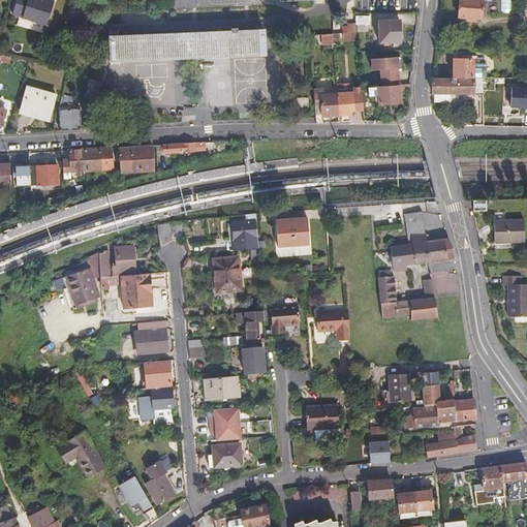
[(19,0),(14,14),(24,18),(24,17),(49,23),(57,0),(19,0)]
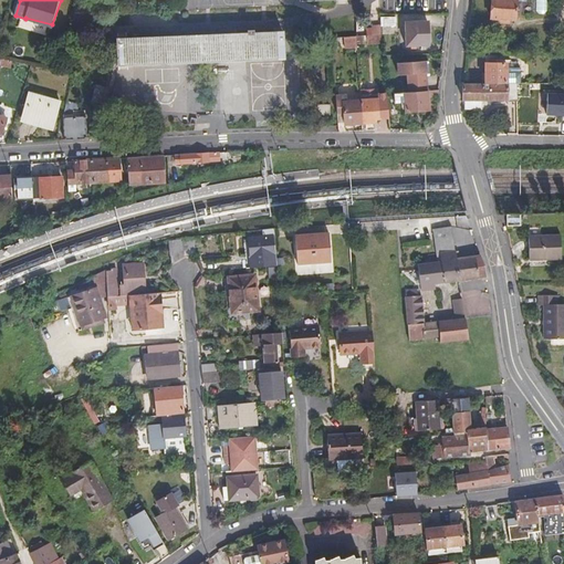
[(488,0),(487,18),(497,19),(495,22),(505,23),(505,19),(513,20),(513,1),(524,1),(524,0),(488,0)]
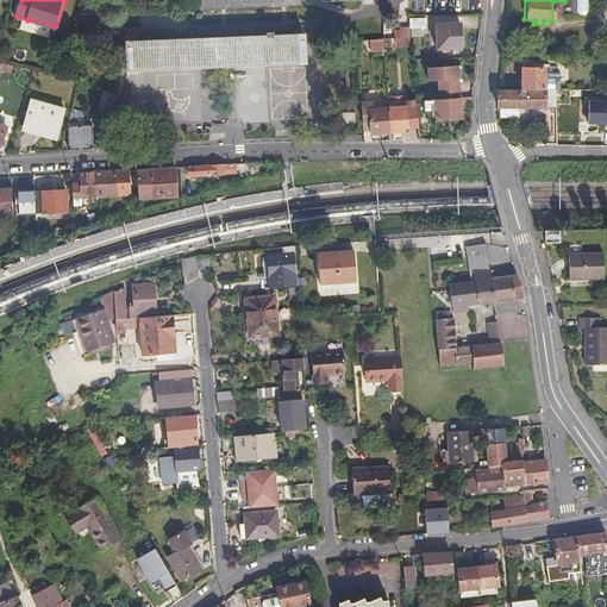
[(425,19),(410,20),(411,36),(426,35),(425,19)]
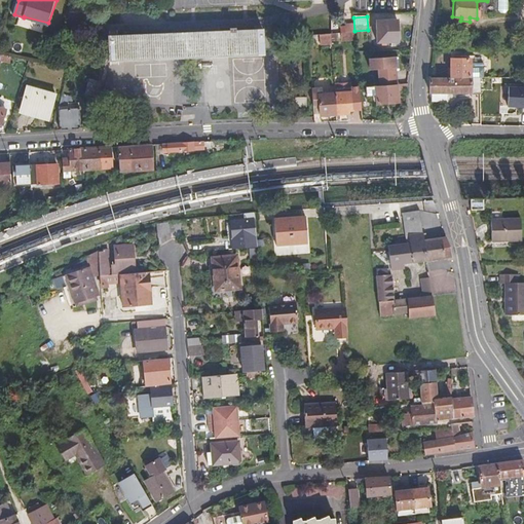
[(397,21),(376,22),(377,41),(398,40),(397,21)]
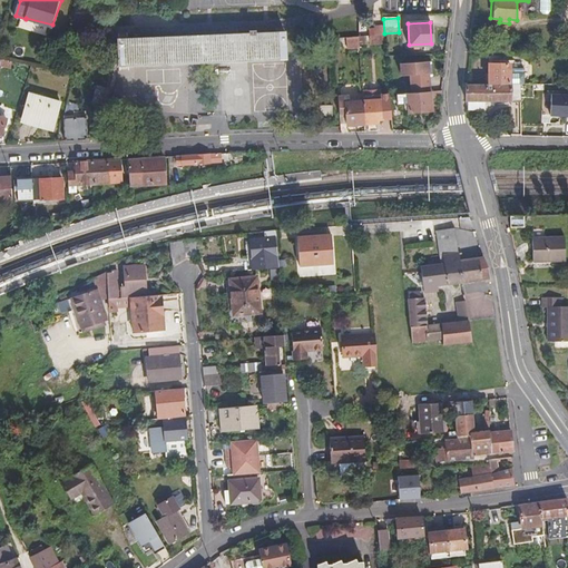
[(121,38),(123,64),(130,62),(290,56),(289,31),(121,38)]
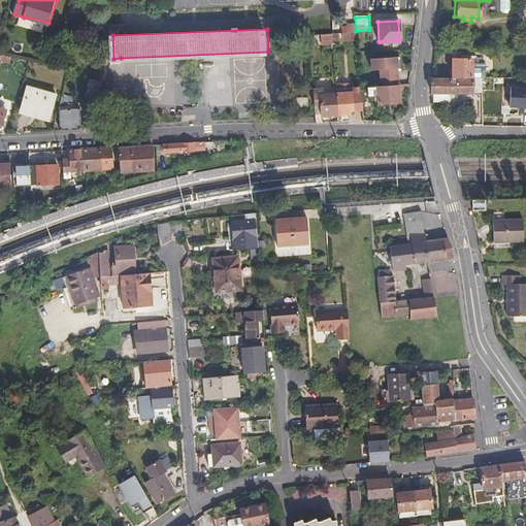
[(357,40),(356,31),(341,33),(342,41),(357,40)]
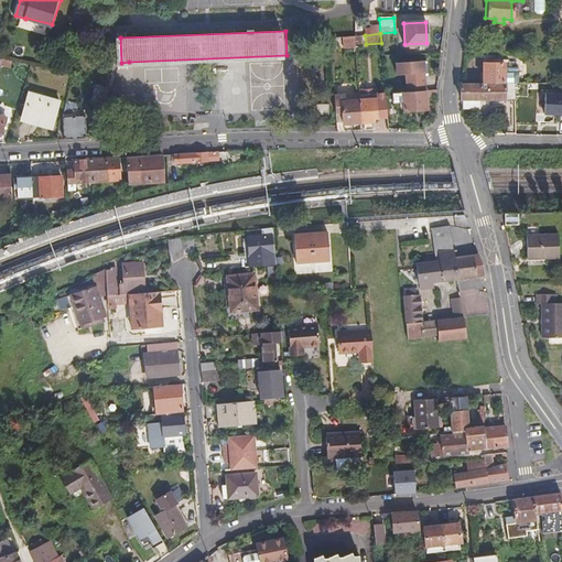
[(355,35),(343,36),(344,47),(356,46),(356,44),(355,35)]
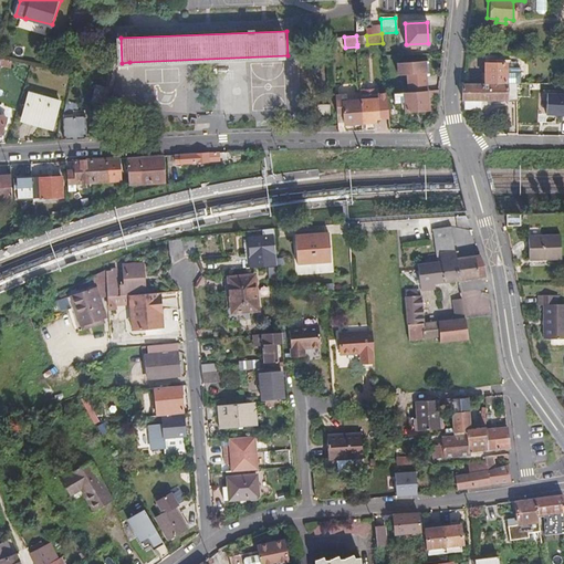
[(367,44),(366,35),(356,35),(357,44),(367,44)]
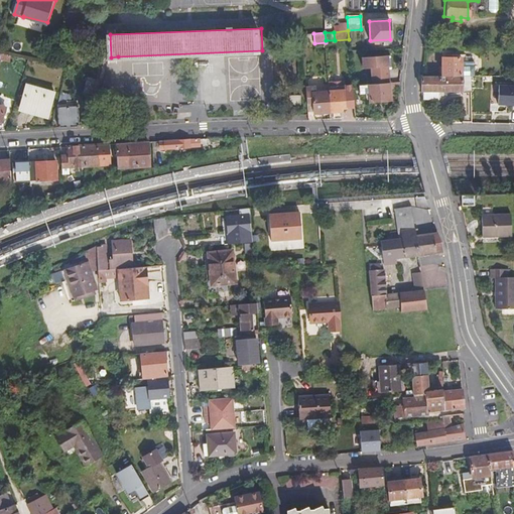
[(11,55),(3,52),(0,59),(0,60),(9,63),(11,55)]
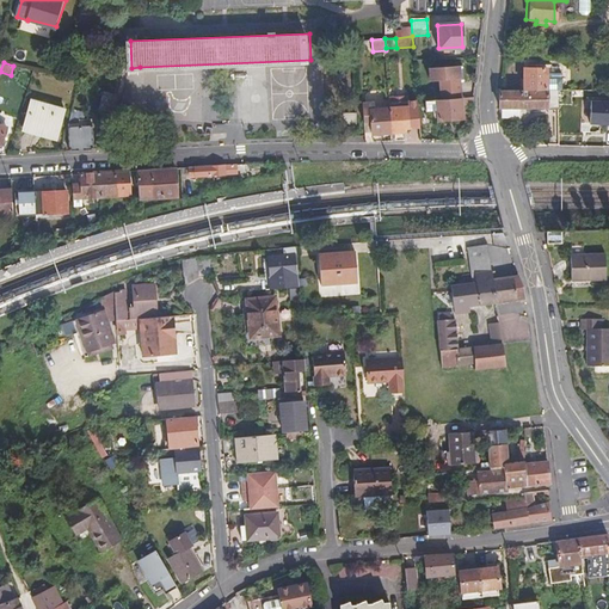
[(441,99),(461,98),(460,81),(459,66),(430,68),(430,80),(441,79),(441,99)]
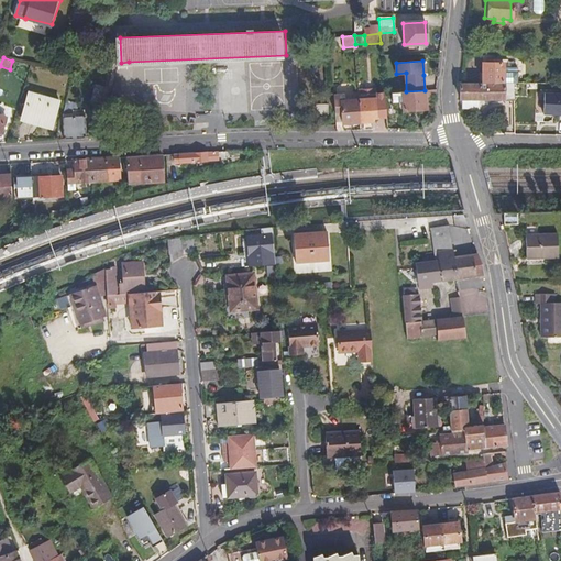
[(479,63),(479,83),(498,83),(498,72),(498,62),(479,63)]
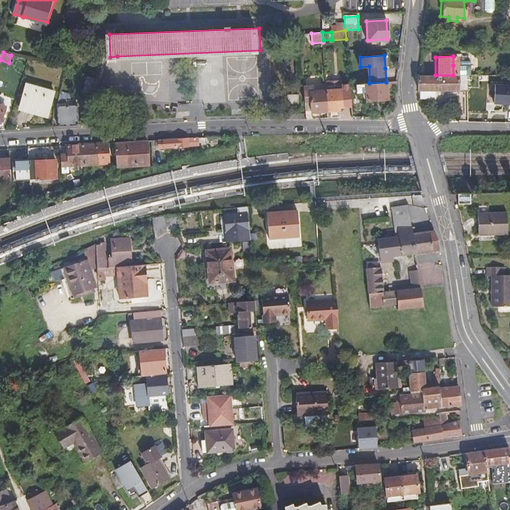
[(464,74),(464,65),(453,65),(453,75),(464,74)]
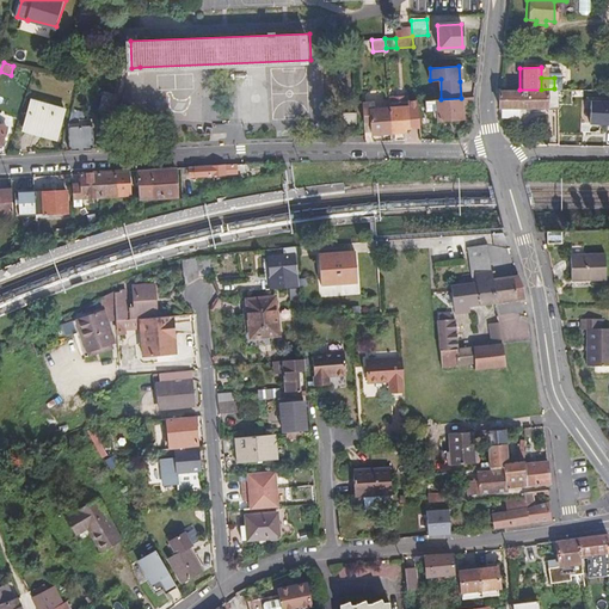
[(494,90),(494,106),(497,106),(497,117),(516,117),(516,108),(553,106),(553,97),(565,96),(565,88),(554,88),(541,90),(520,90),(494,90)]
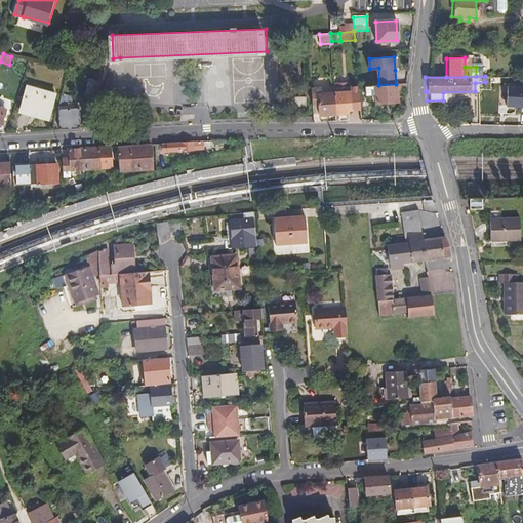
[(96,97),(102,82),(90,79),(85,94),(96,97)]
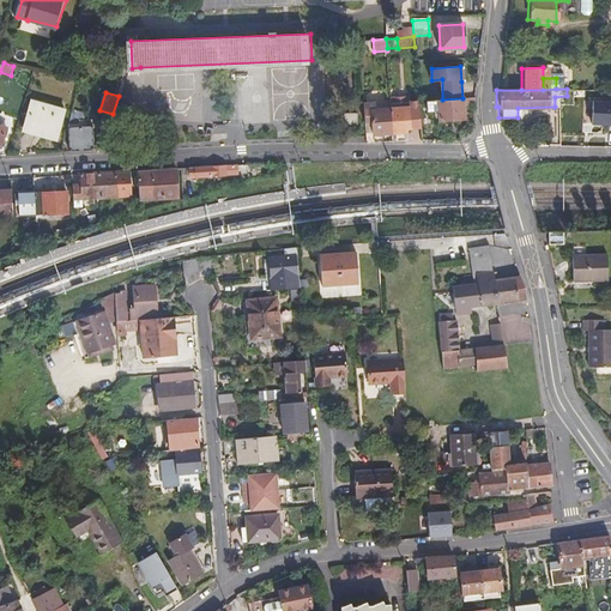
[(610,96),(597,96),(596,122),(610,122),(610,96)]
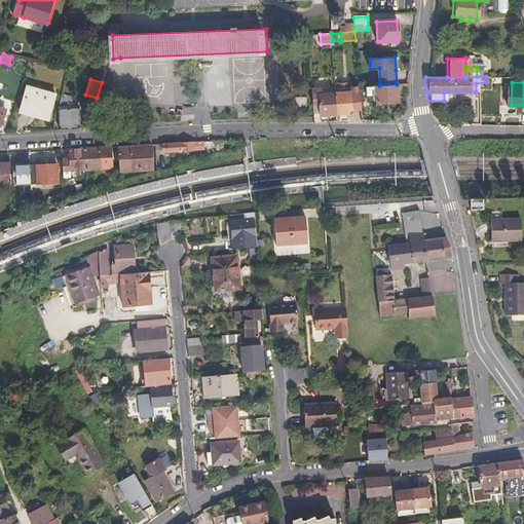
[(398,102),(397,89),(397,84),(379,85),(366,85),(367,95),(376,95),(376,103),(398,102)]
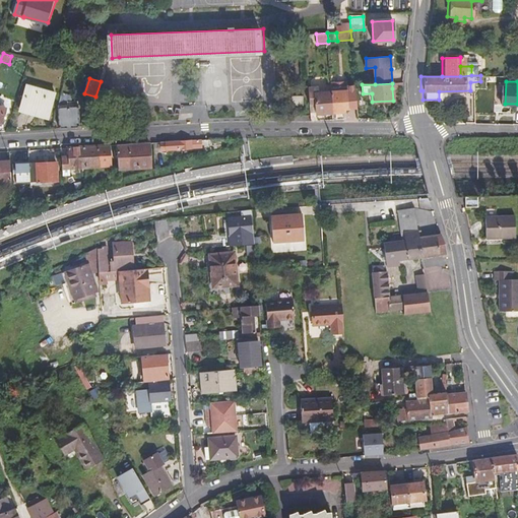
[(54,93),(25,85),(21,98),(23,99),(21,108),(19,107),(18,111),(47,118),(54,93)]
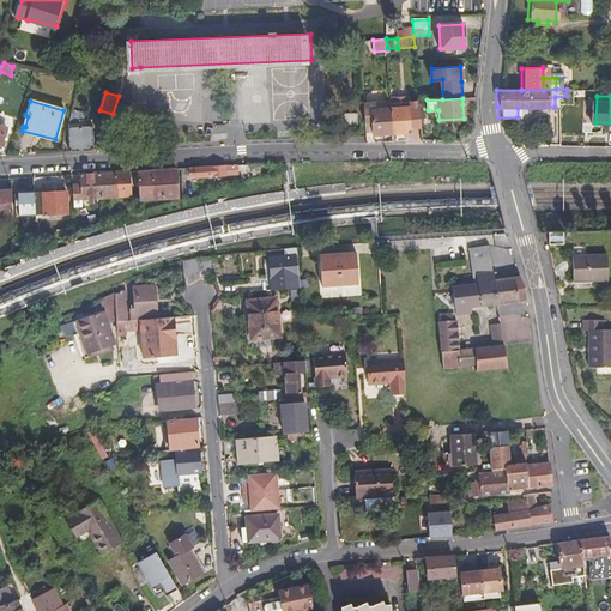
[(374,133),(392,132),(391,109),(371,110),(370,102),(364,102),(366,122),(373,121),(374,133)]
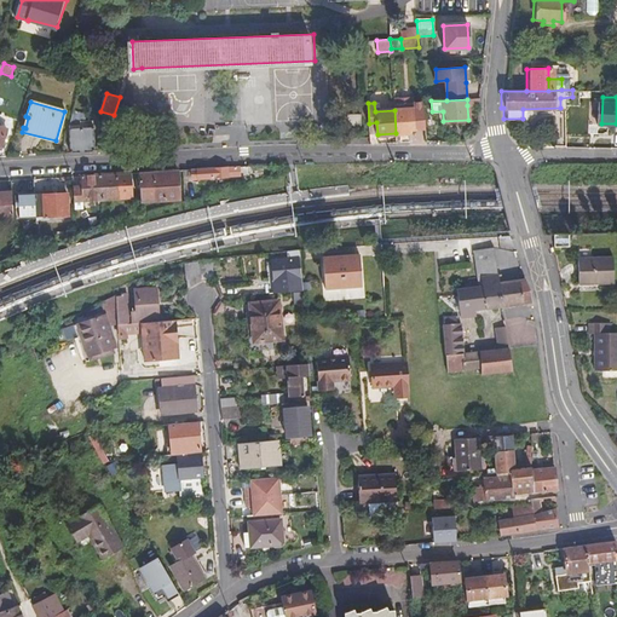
[(395,110),(396,133),(409,133),(409,128),(416,128),(416,126),(425,126),(424,108),(414,108),(414,103),(395,104),(395,110)]
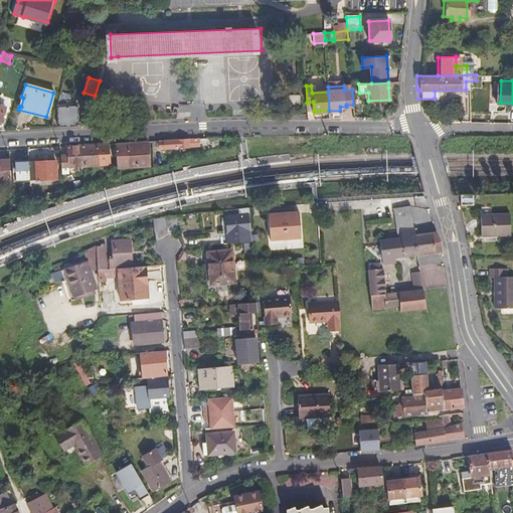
[(299,96),(291,96),(291,104),(300,103),(299,96)]
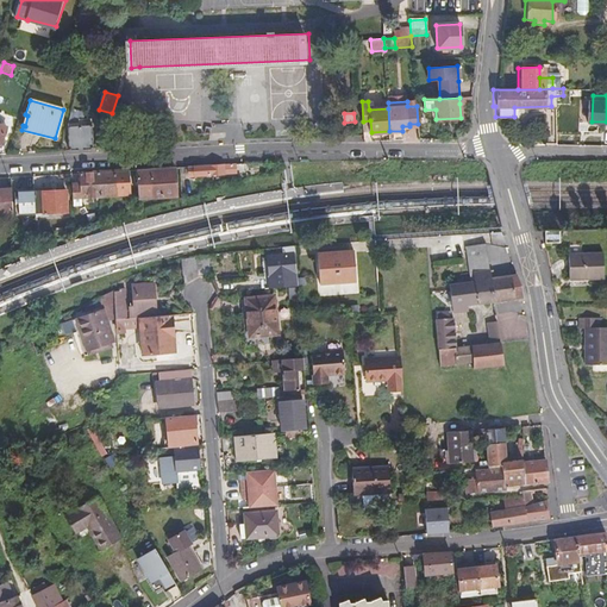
[(68,123),(69,150),(92,149),(91,121),(68,123)]
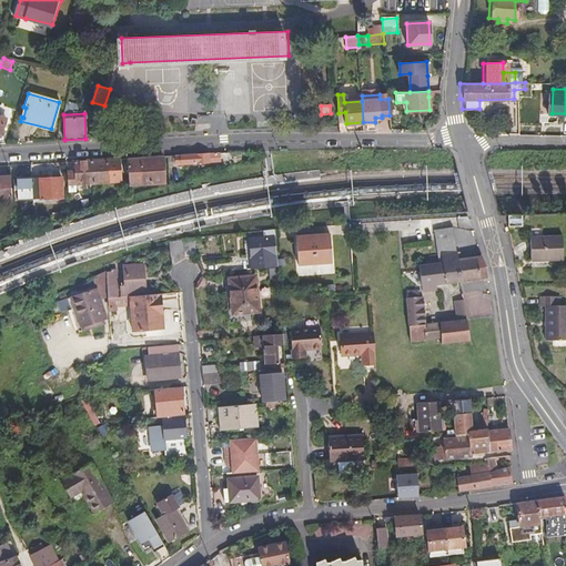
[(221,161),(221,153),(181,155),(181,158),(174,158),(174,163),(221,161)]
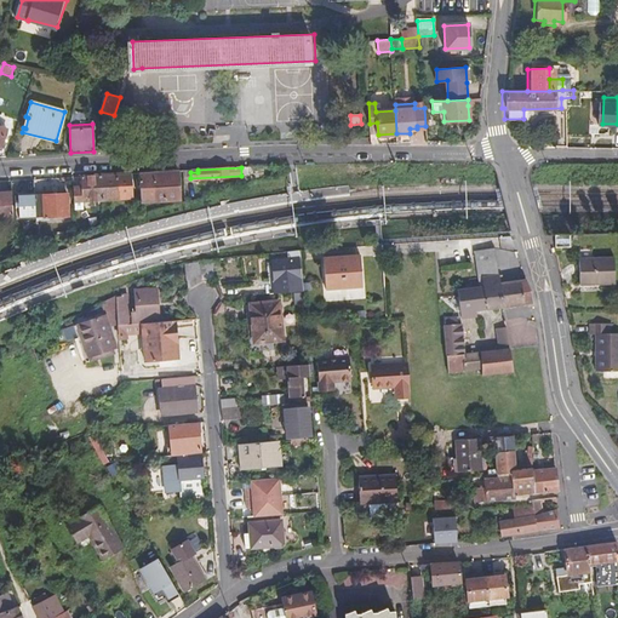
[(139,173),(142,201),(181,199),(178,171),(139,173)]
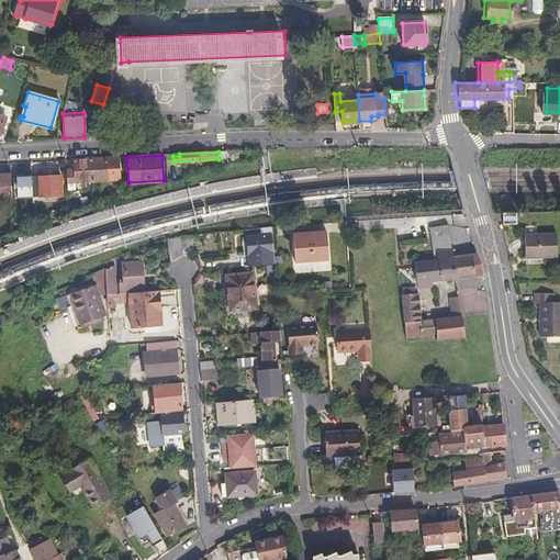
[(91,159),(92,180),(121,179),(120,159),(114,159),(114,157),(91,159)]
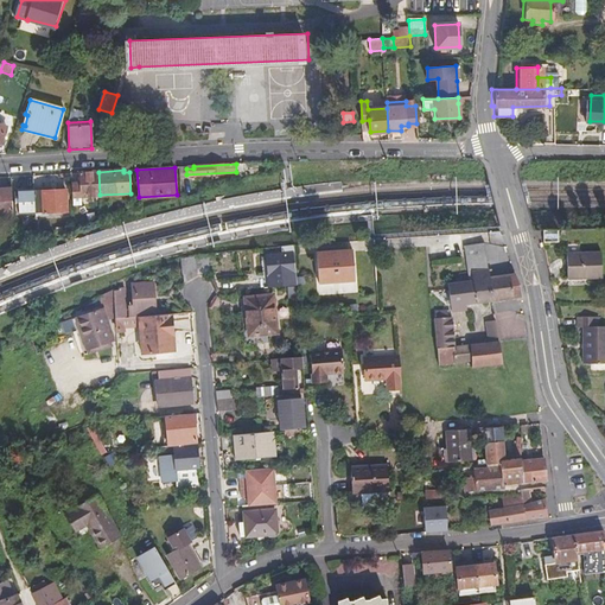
[(72,184),(72,197),(100,195),(99,172),(81,172),(81,183),(72,184)]
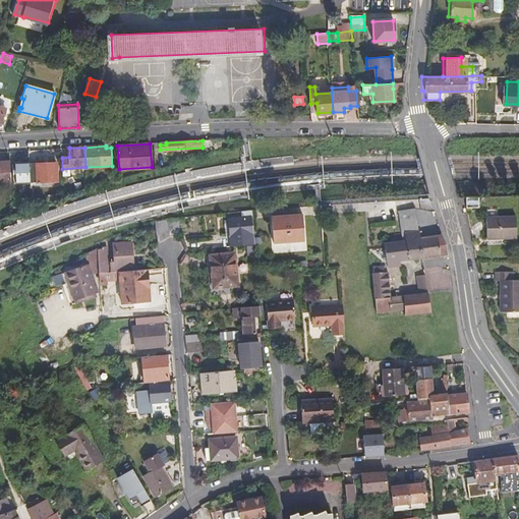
[(0,160),(0,182),(12,181),(10,160),(0,160)]
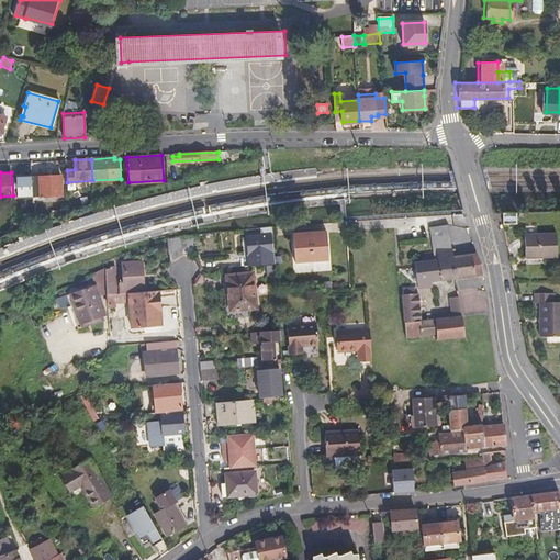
[(34,199),(32,175),(18,176),(18,185),(15,185),(17,200),(34,199)]
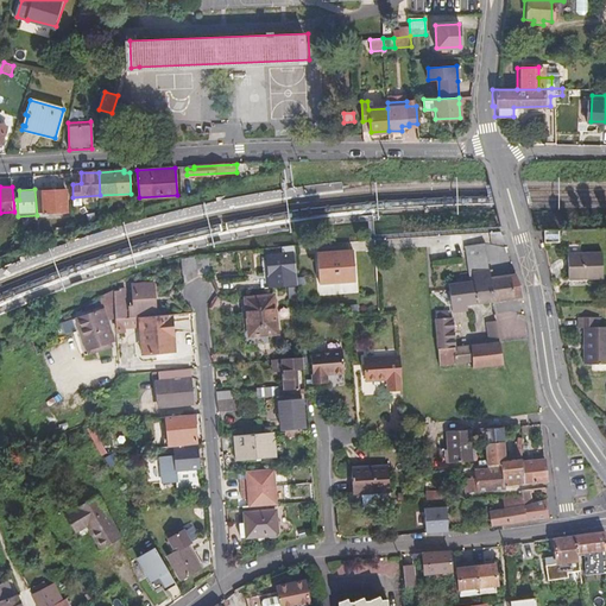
[(37,215),(37,218),(44,218),(44,212),(68,209),(67,189),(43,191),(43,189),(35,189),(37,215)]
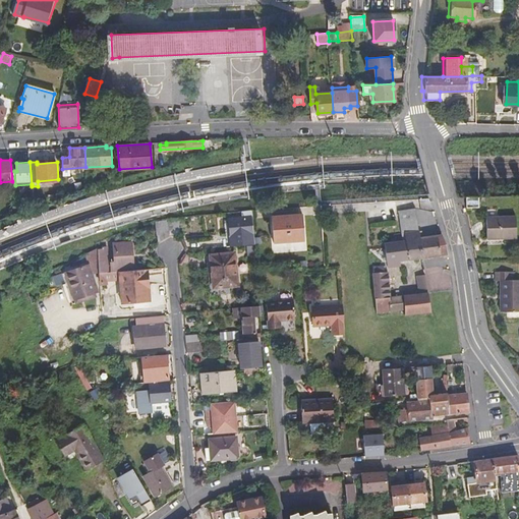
[(477,207),(477,197),(463,197),(465,208),(477,207)]
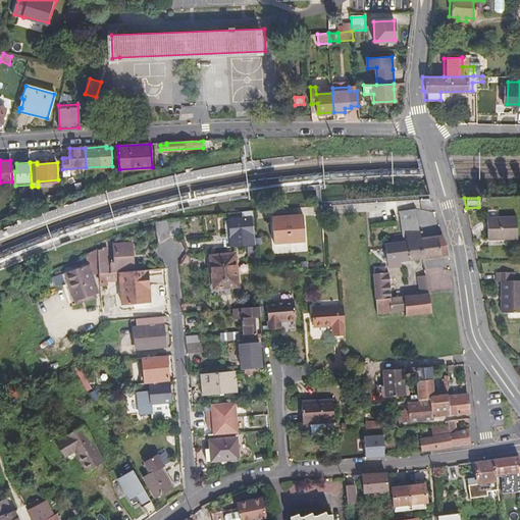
[(417,229),(415,207),(398,208),(402,239),(419,237),(421,237),(420,229),(417,229)]
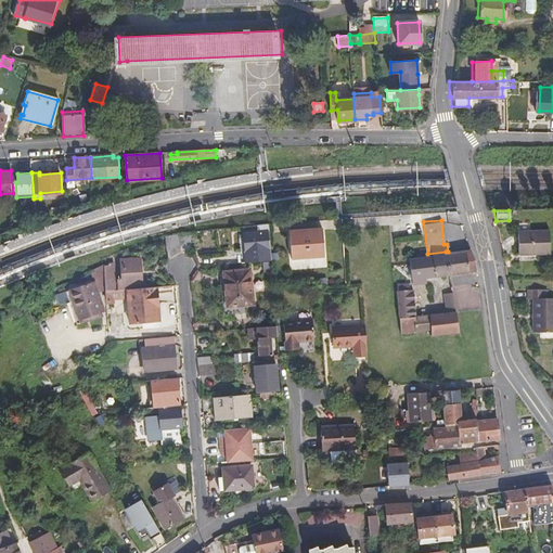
[(322,240),(321,228),(288,230),(290,243),(292,243),(292,249),(290,249),(291,258),(324,256),(323,247),(321,247),(321,240),(322,240)]
